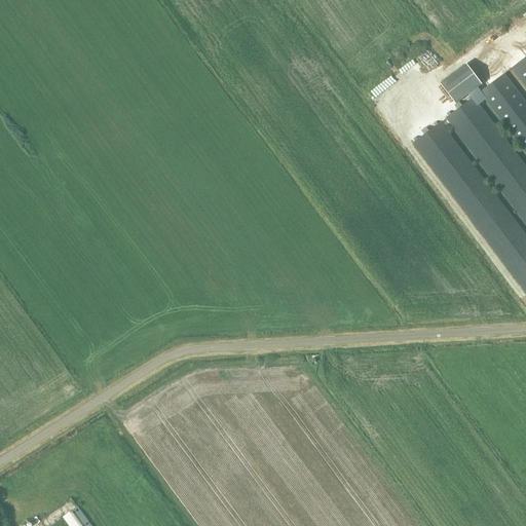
[(525,58),(512,69),(525,86),(525,102),(504,74),(480,92),(485,99),(525,153),(525,58)]
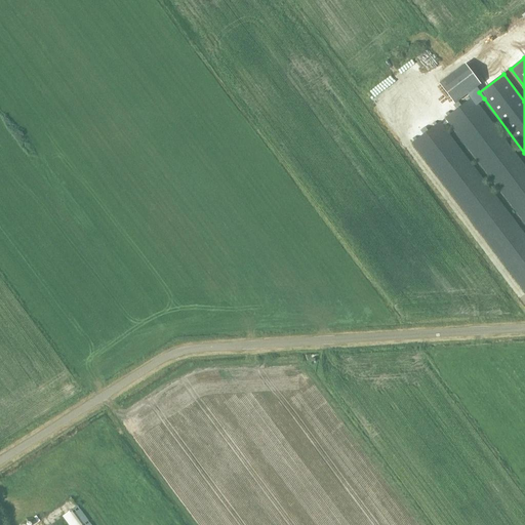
[(467,94),(477,87),(480,84),(465,65),(439,84),(454,104),(467,94)]
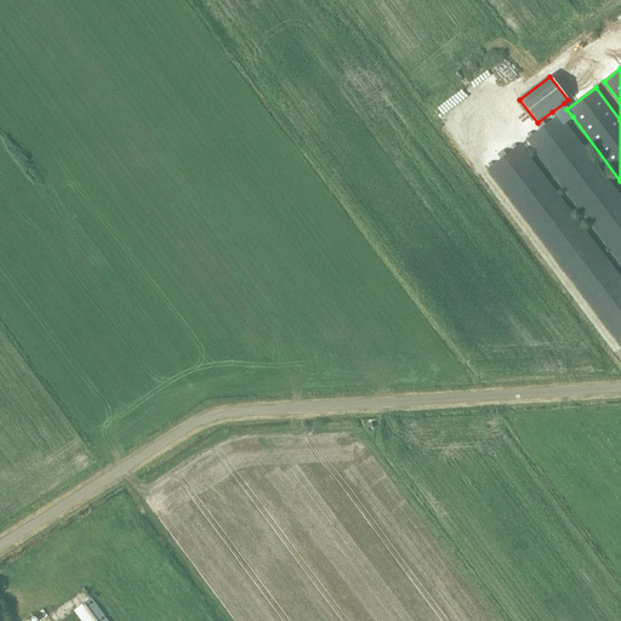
[(620,277),(520,144),(488,170),(620,345),(620,195),(565,123),(560,115),(557,118),(528,140),(620,263),(620,277)]
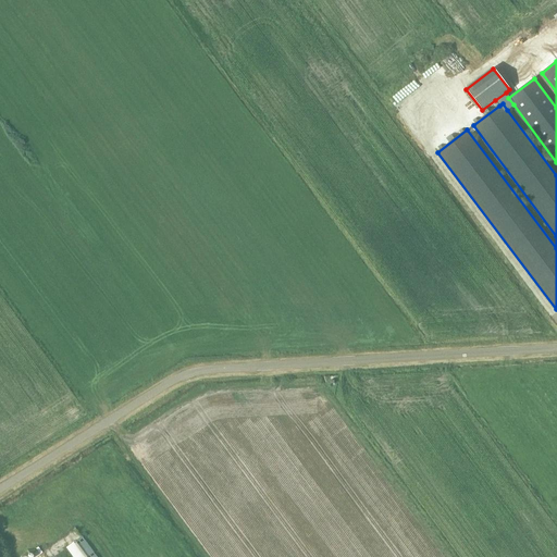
[(26,505),(13,514),(16,520),(31,510),(26,505)]
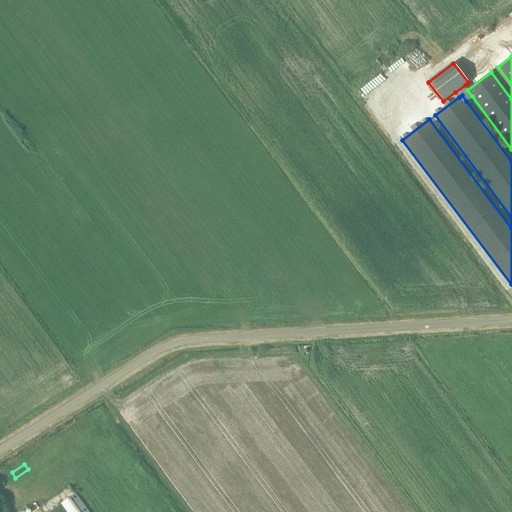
[(32,491),(25,494),(28,501),(35,498),(32,491)]
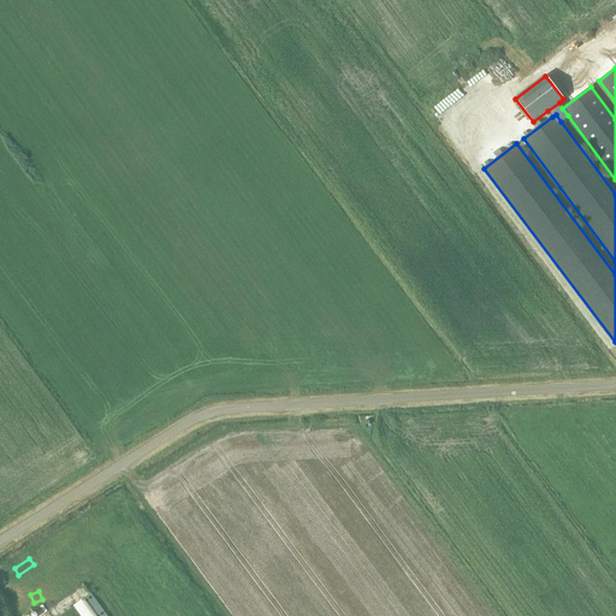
[(107,615),(92,594),(73,606),(80,615),(107,615)]
